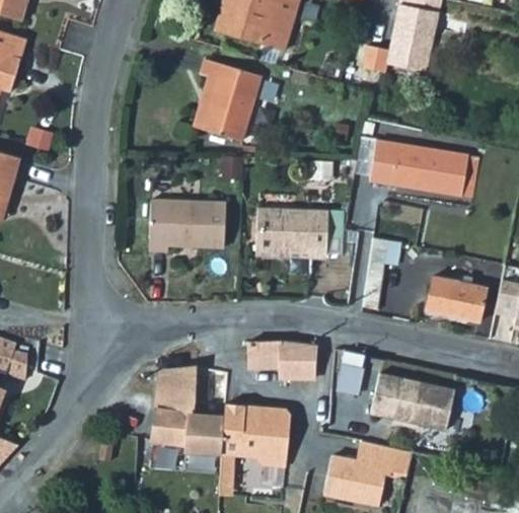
[(0,0),(0,18),(20,24),(26,0),(0,0)]
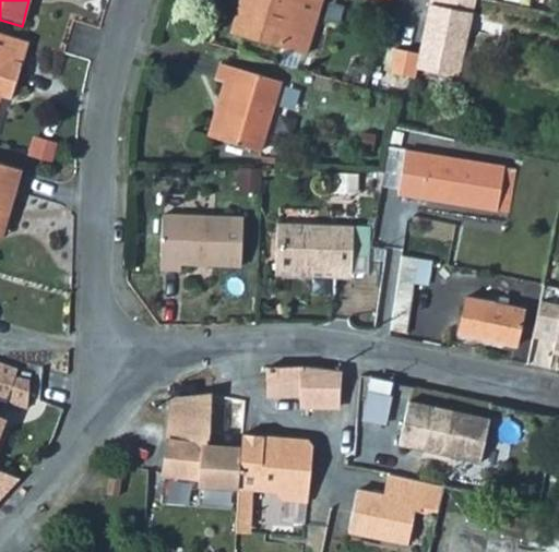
[(233,33),(306,55),(322,0),(247,0),(244,11),(239,10),(233,33)]
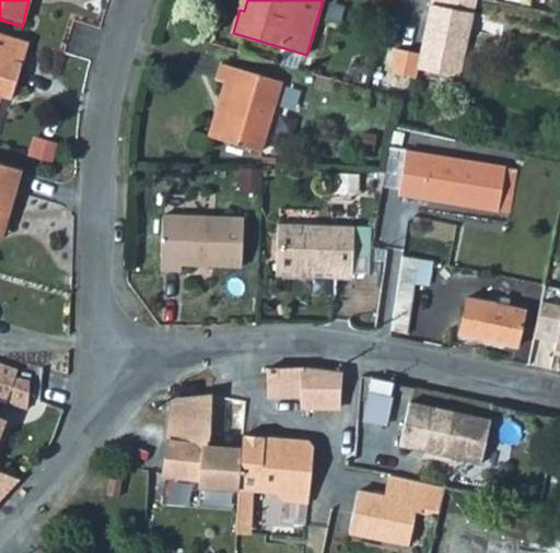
[(461,77),(476,0),(442,0),(442,6),(430,2),(419,53),(396,48),(391,71),(416,77),(418,68),(461,77)]
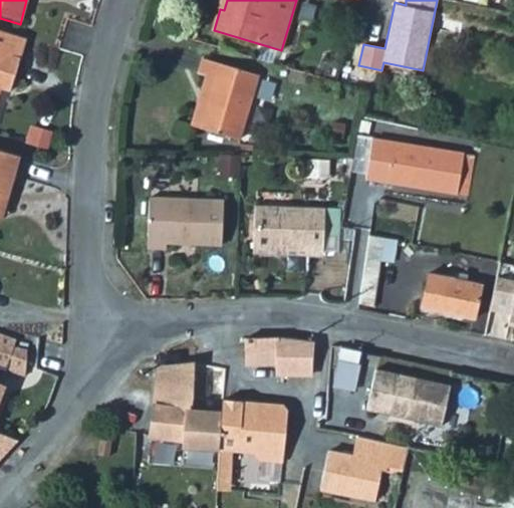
[(0,92),(9,96),(25,41),(0,34),(0,92)]
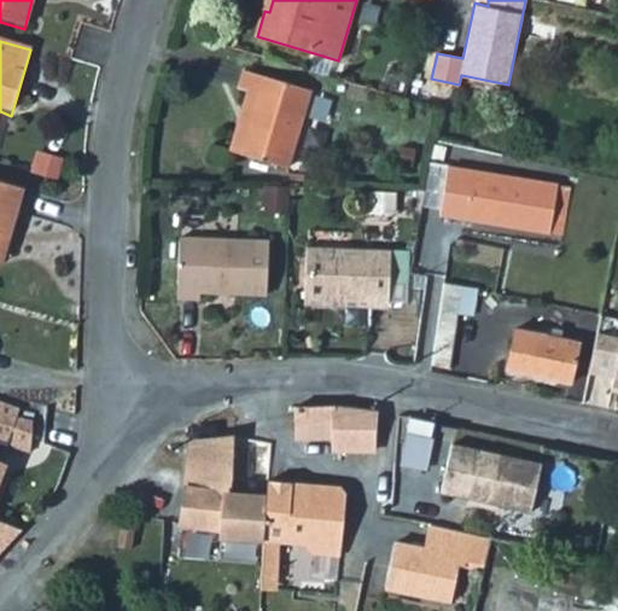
[(240,156),(289,170),(312,91),(246,71),(243,89),(257,94),(240,156)]
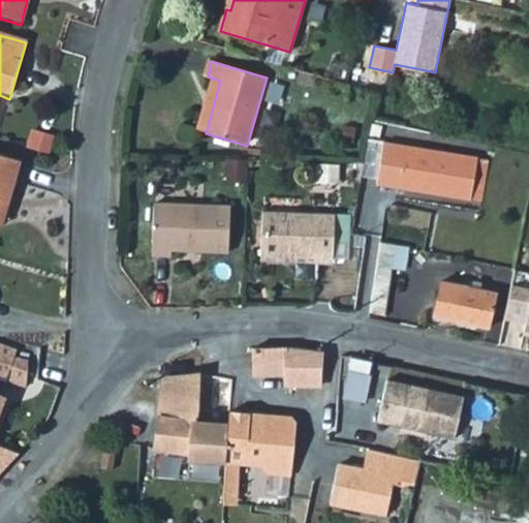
[(440,182),(454,185),(459,156),(385,144),(380,171),(440,182)]
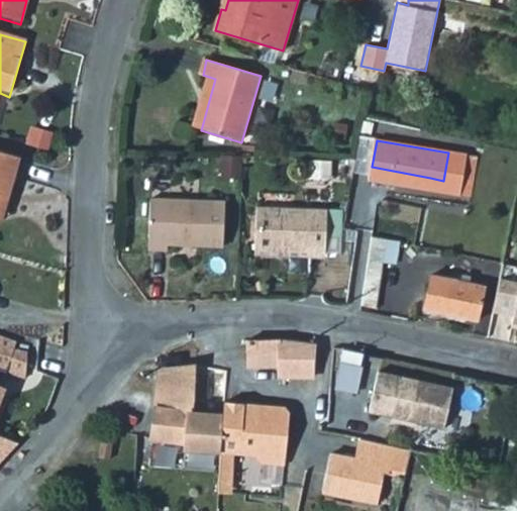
[(462,184),(467,156),(448,152),(443,181),(462,184)]
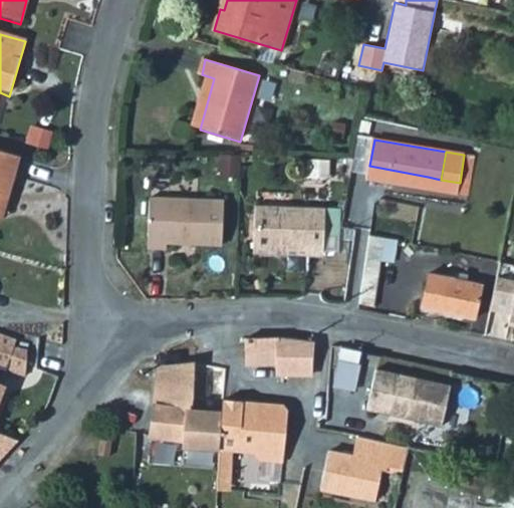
[(0,221),(2,222),(20,161),(0,155),(0,221)]
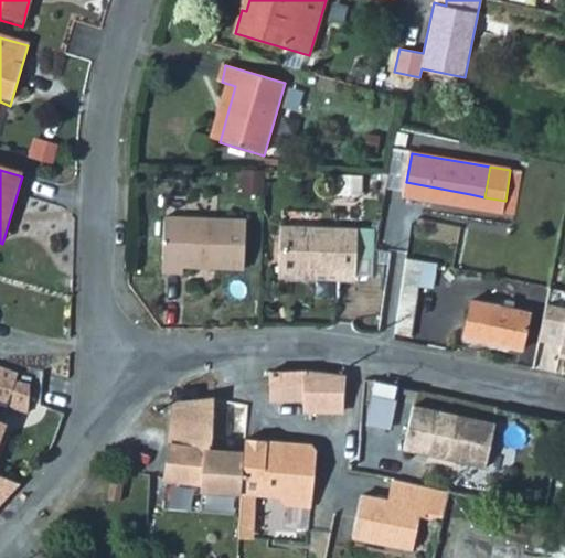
[(404,197),(467,207),(470,194),(406,182),(404,197)]
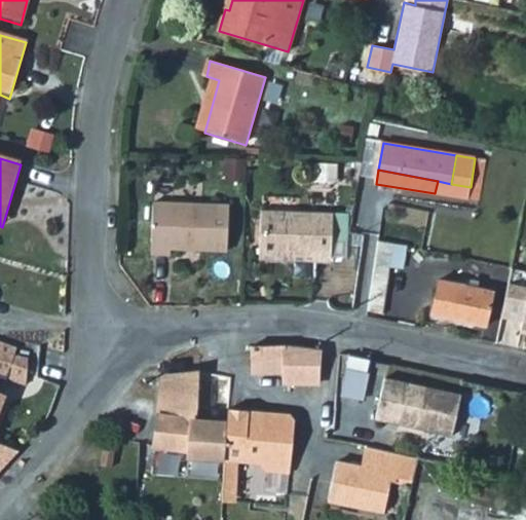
[(451,184),(438,181),(435,193),(467,199),(471,187),(451,184)]
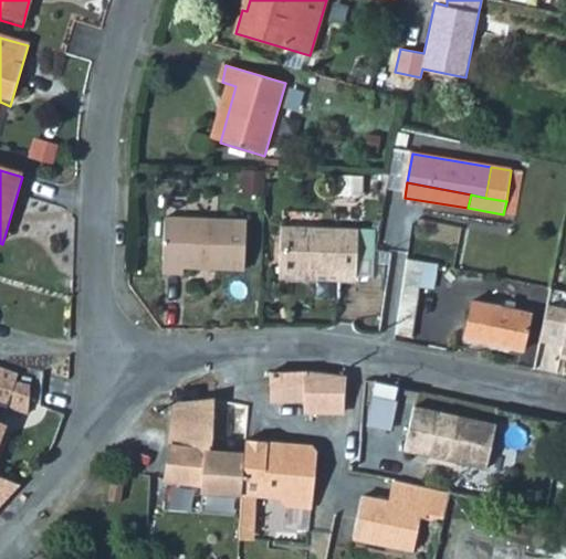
[(186,272),(248,273),(249,224),(166,222),(165,277),(186,280),(186,272)]
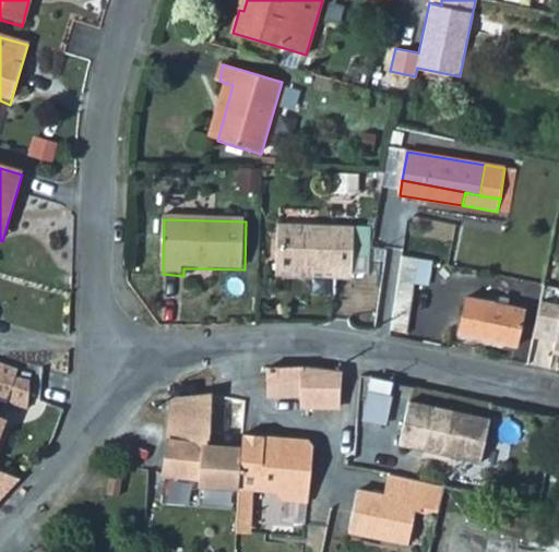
[(336,279),(355,280),(356,227),(280,226),(278,273),(336,275),(336,279)]
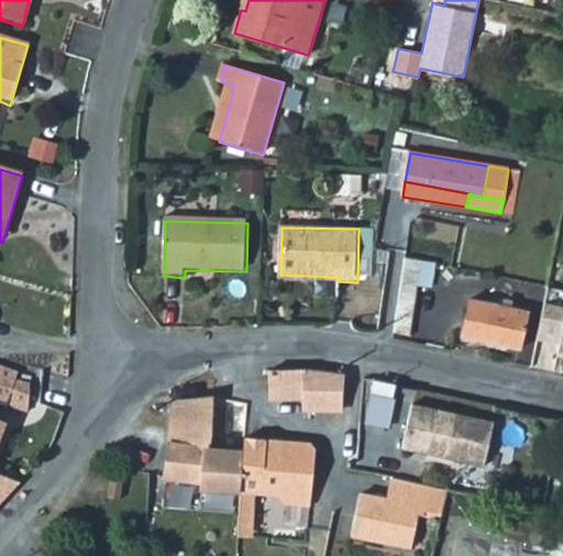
[(420,260),(405,258),(394,330),(409,332),(420,260)]
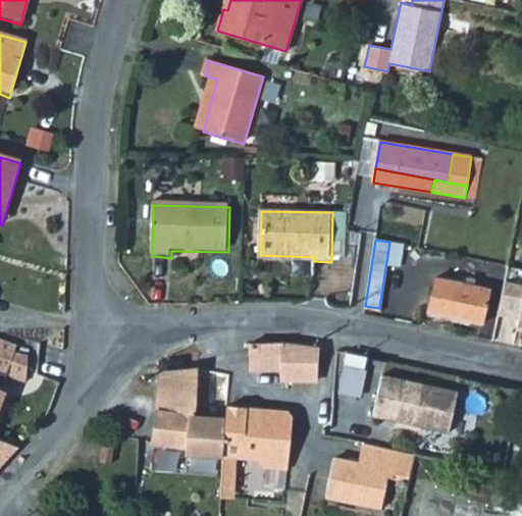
[(427,311),(482,323),(490,289),(435,275),(427,311)]
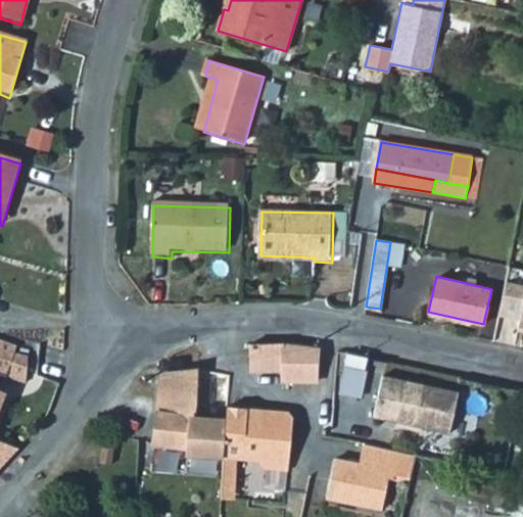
[(522,284),(507,281),(498,314),(520,319),(519,325),(522,325),(522,284)]
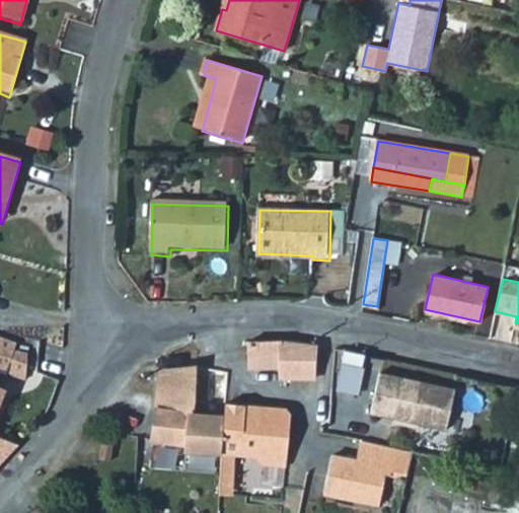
[(16,343),(0,336),(0,371),(22,379),(28,353),(15,350),(16,343)]
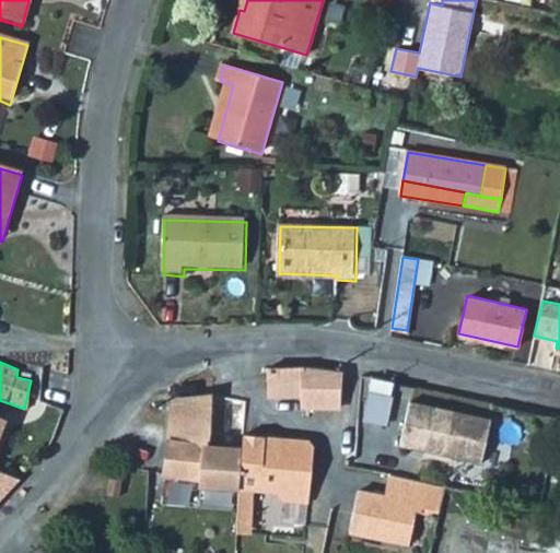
[(341,369),(269,366),(269,397),(303,397),(303,407),(338,409),(341,369)]
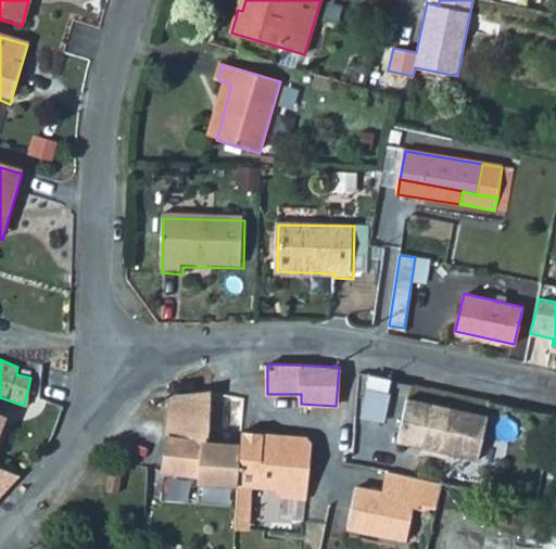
[(350,384),(363,387),(366,373),(352,370),(350,384)]
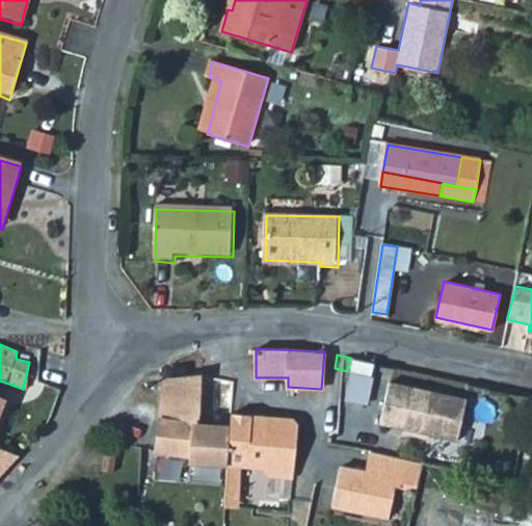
[(227,465),(231,428),(225,427),(227,409),(232,409),(233,391),(219,390),(220,378),(200,376),(166,380),(155,451),(193,452),(192,461),(227,465)]
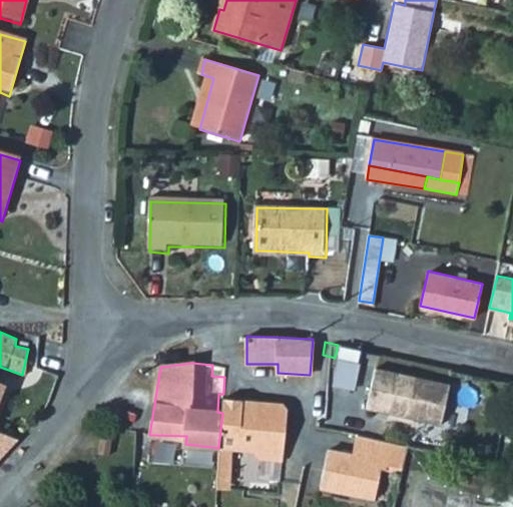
[(451,387),(376,369),(367,409),(441,428),(451,387)]
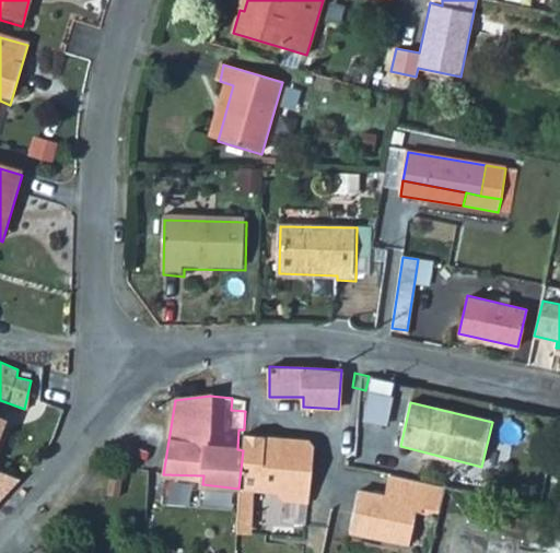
[(286,498),(311,501),(311,498),(315,443),(310,437),(244,433),(243,450),(238,489),(236,518),(252,519),(255,489),(281,490),(286,498)]
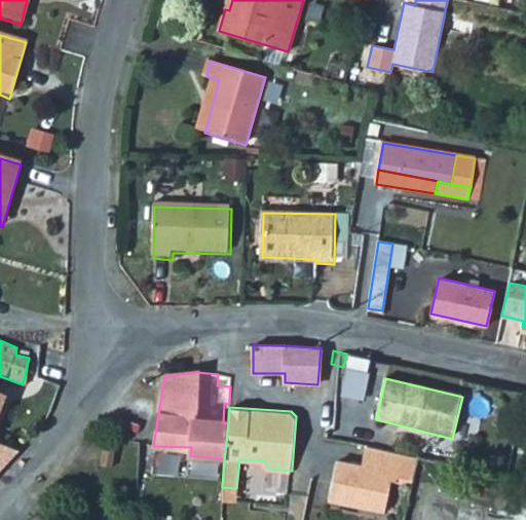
[(0,471),(4,467),(16,451),(0,444),(0,471)]
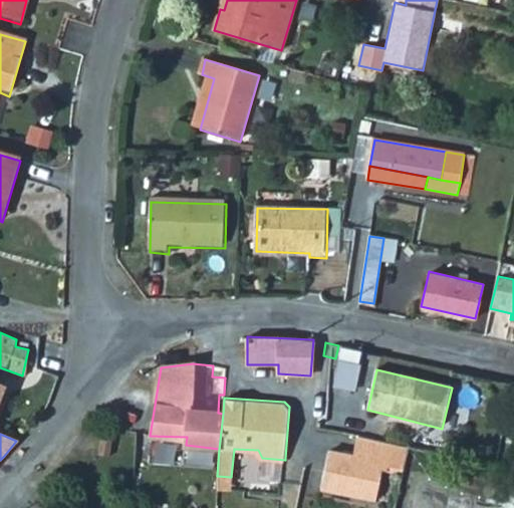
[(329,457),(321,495),(376,507),(382,477),(401,480),(407,451),(357,441),(353,462),(329,457)]
